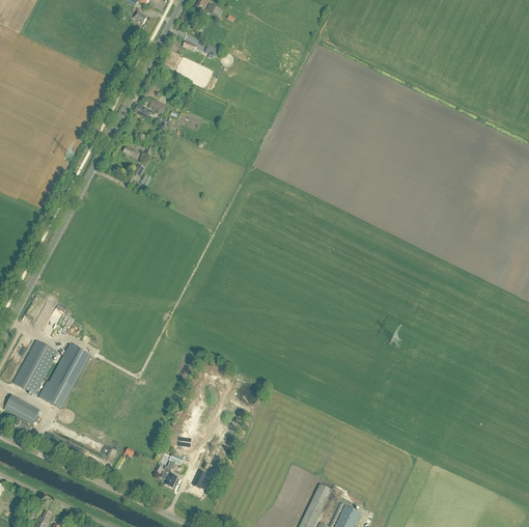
[(200,10),(202,6),(201,6),(204,0),(195,0),(194,2),(197,4),(196,8),(200,10)]
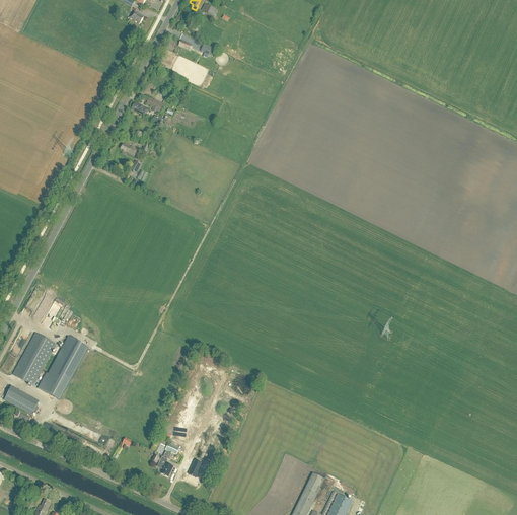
[(212,15),(216,7),(203,1),(199,8),(212,15)]
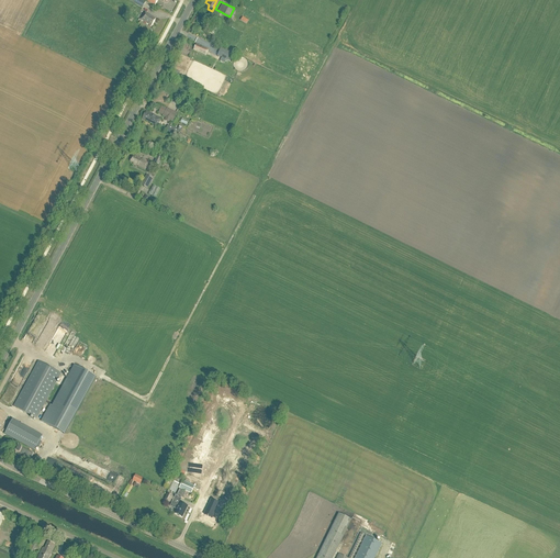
[(149,22),(154,15),(144,9),(140,15),(149,22)]
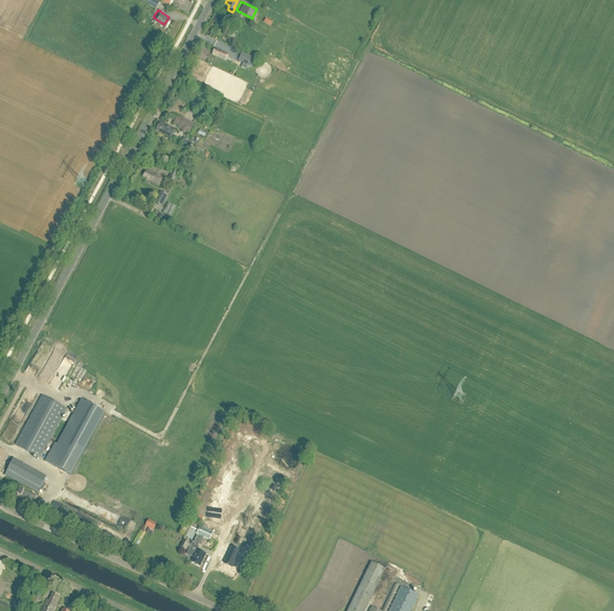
[(223,57),(226,51),(212,45),(210,51),(223,57)]
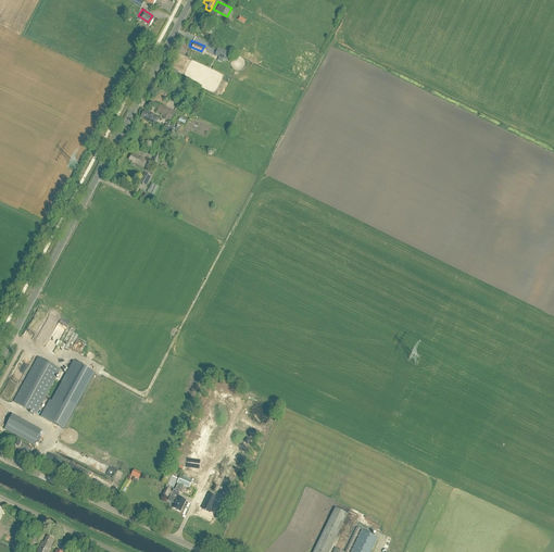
[(227,50),(216,45),(212,51),(224,57),(227,50)]
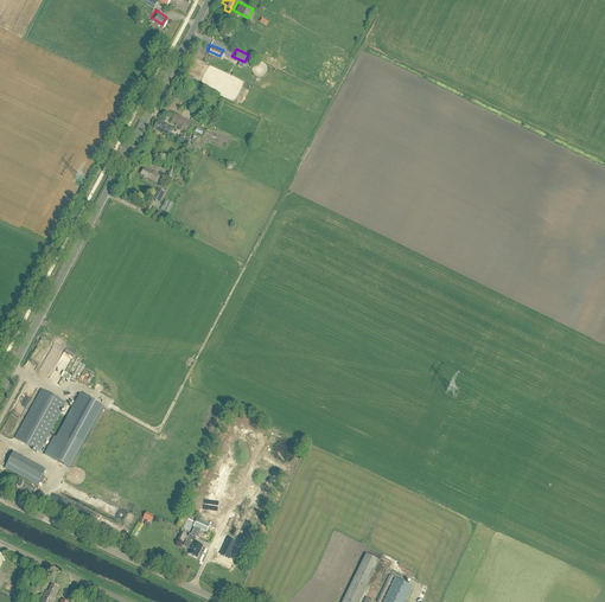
[(185,128),(190,119),(173,110),(170,119),(174,121),(173,122),(185,128)]
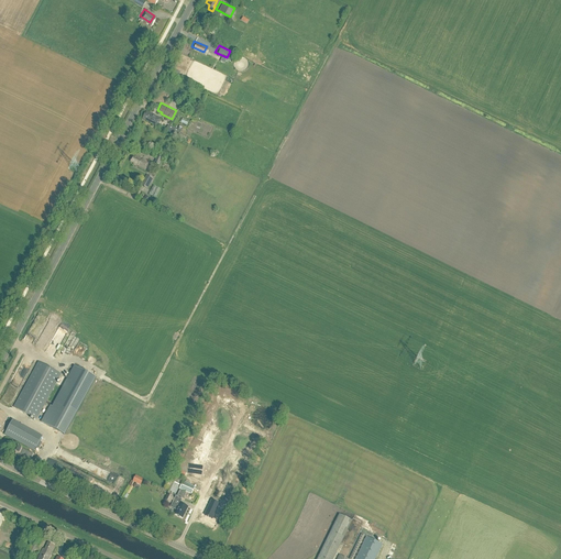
[(146,111),(142,109),(141,113),(147,117),(146,118),(155,121),(157,114),(147,109),(146,111)]
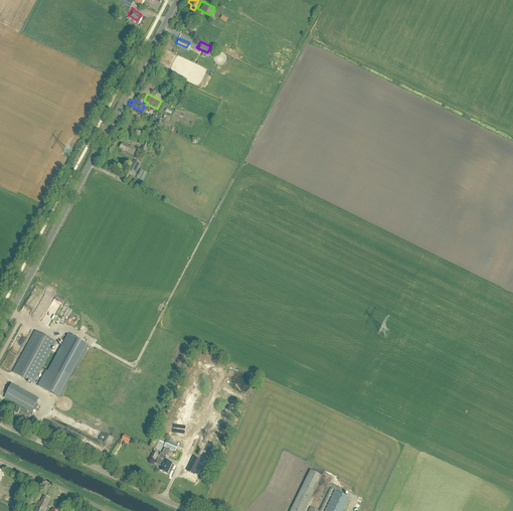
[(161,122),(164,117),(152,112),(150,117),(161,122)]
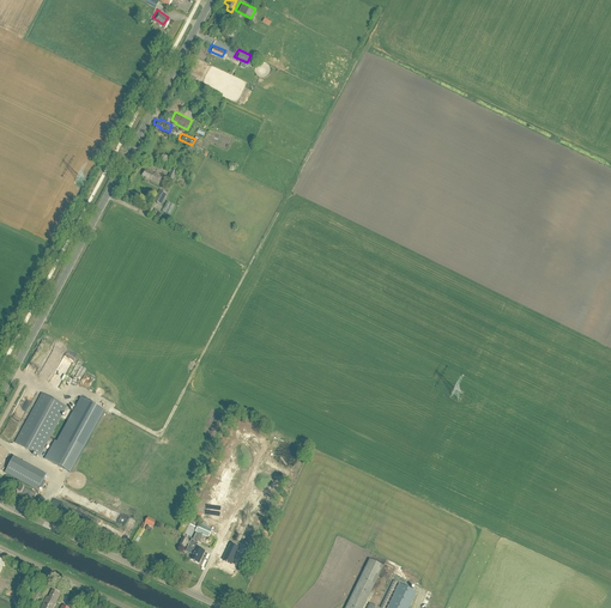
[(159,172),(144,165),(143,166),(141,165),(139,171),(144,174),(143,175),(156,181),(159,172)]
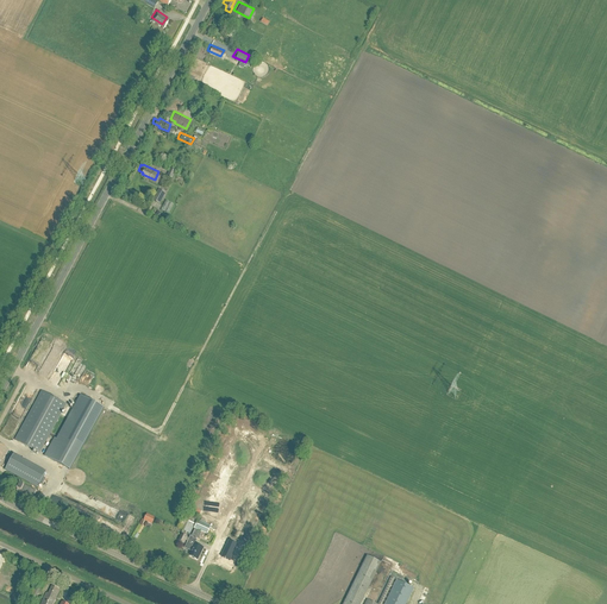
[(169,177),(174,168),(168,165),(163,175),(169,177)]
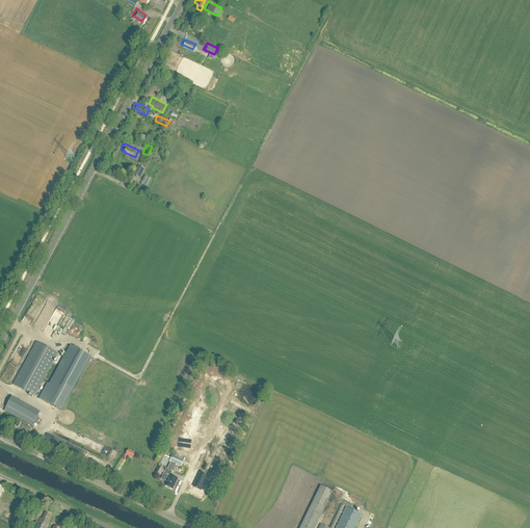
[(146,185),(150,176),(143,173),(139,181),(146,185)]
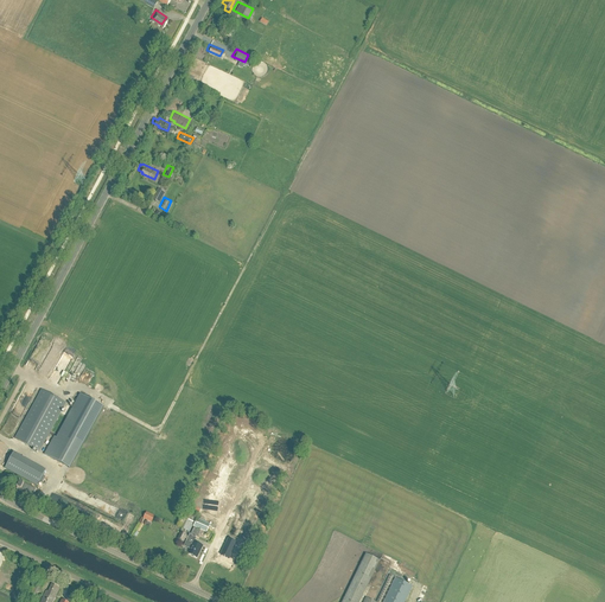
[(32,371),(46,344),(40,340),(26,369),(32,371)]
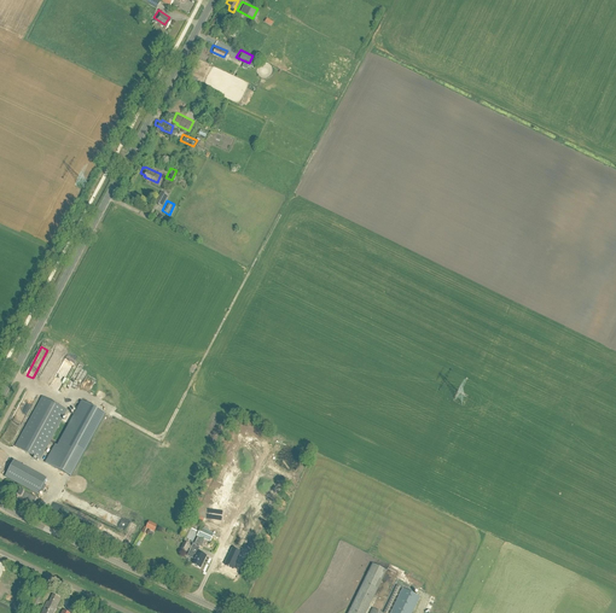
[(39,456),(67,407),(40,393),(12,442),(39,456)]
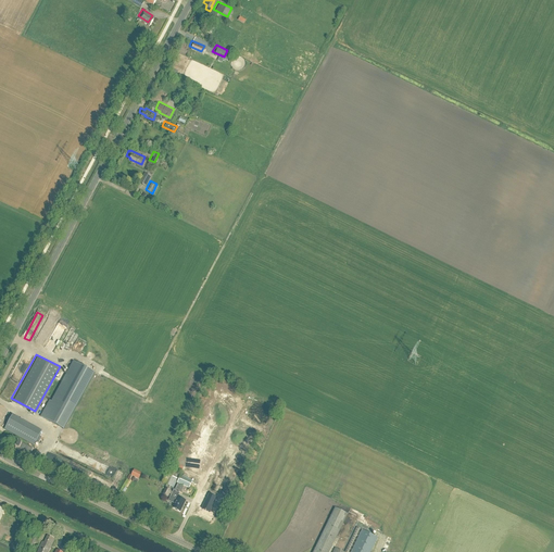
[(48,397),(42,406),(39,413),(62,426),(92,369),(72,359),(50,398),(48,397)]
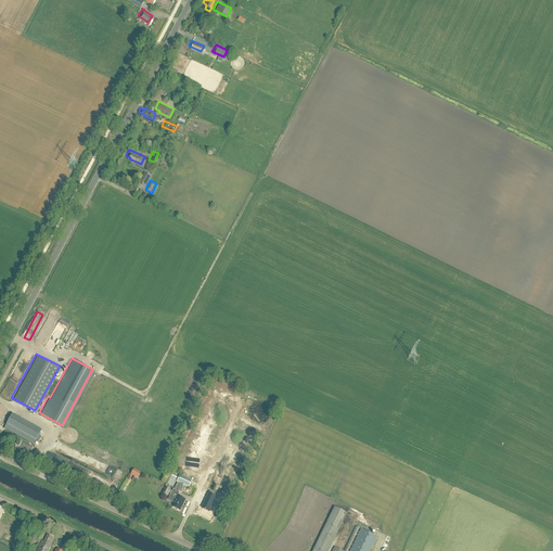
[(231,413),(236,417),(243,401),(238,399),(231,413)]
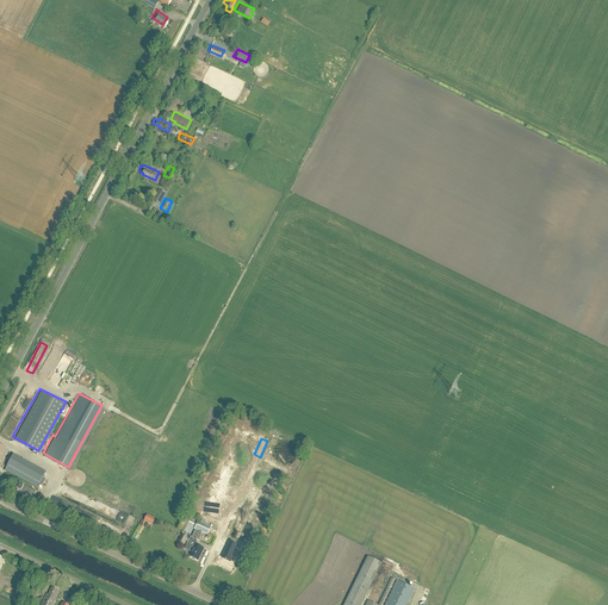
[(289,465),(293,446),(281,443),(281,444),(274,443),(271,457),(275,459),(274,461),(289,465)]
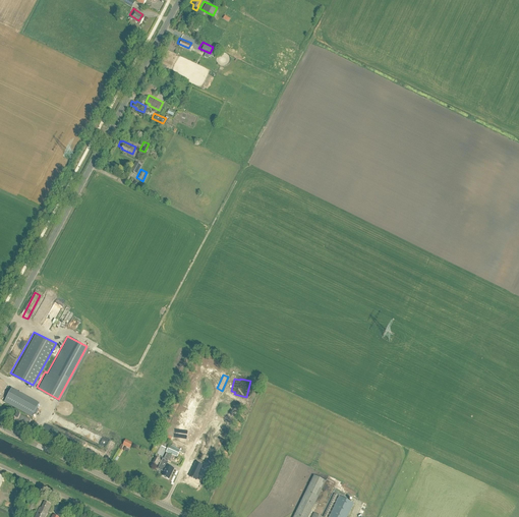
[(2,400),(30,414),(38,401),(10,386),(2,400)]
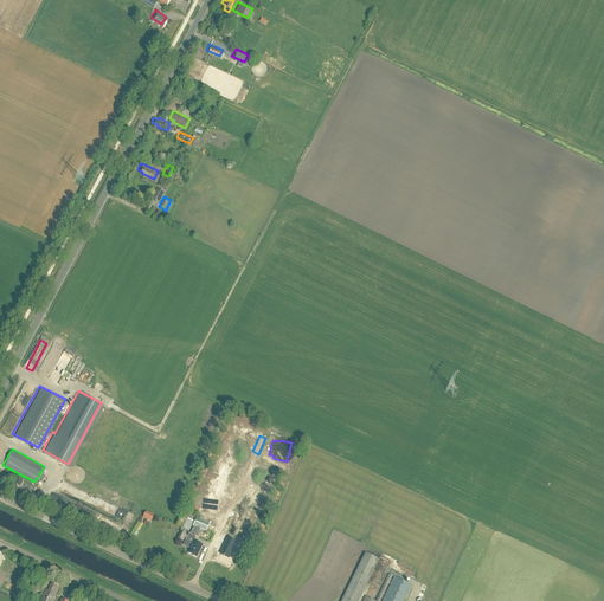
[(220,456),(199,510),(216,516),(231,476),(226,473),(232,459),(220,456)]
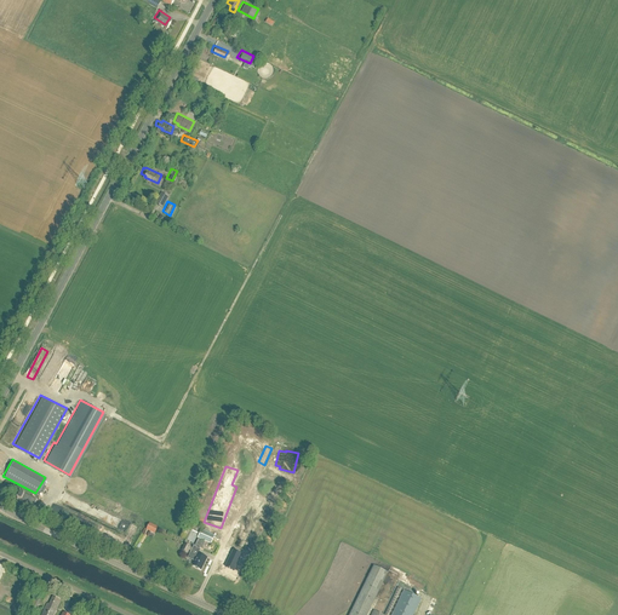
[(32,503),(34,496),(17,488),(15,494),(32,503)]
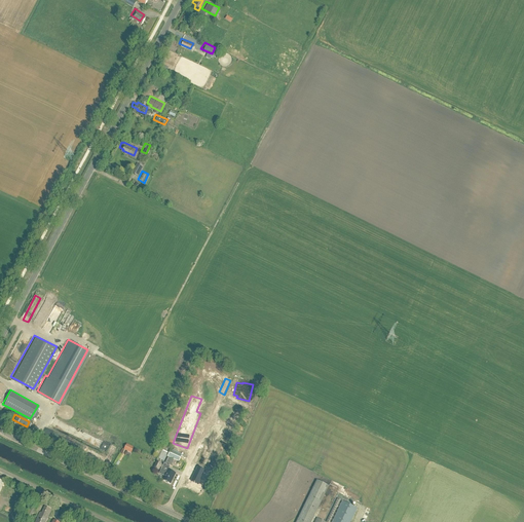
[(129,450),(133,445),(125,441),(122,446),(129,450)]
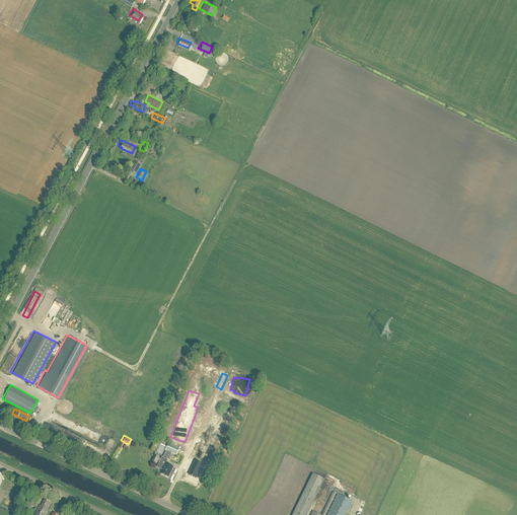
[(174,452),(178,445),(167,440),(164,447),(174,452)]
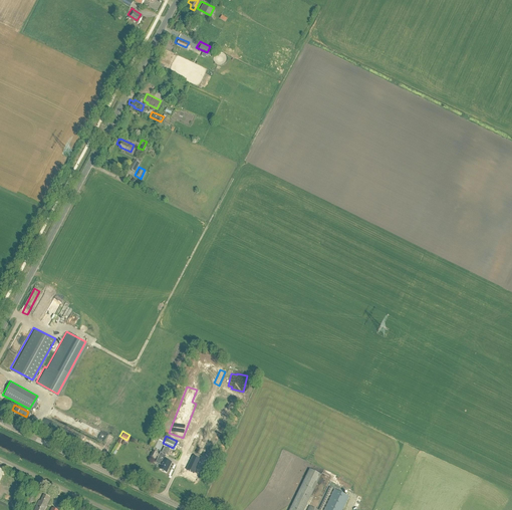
[(164,452),(158,449),(157,452),(155,451),(155,450),(150,448),(148,452),(153,455),(154,452),(156,453),(155,455),(161,458),(159,461),(157,466),(164,469),(169,459),(162,456),(164,452)]
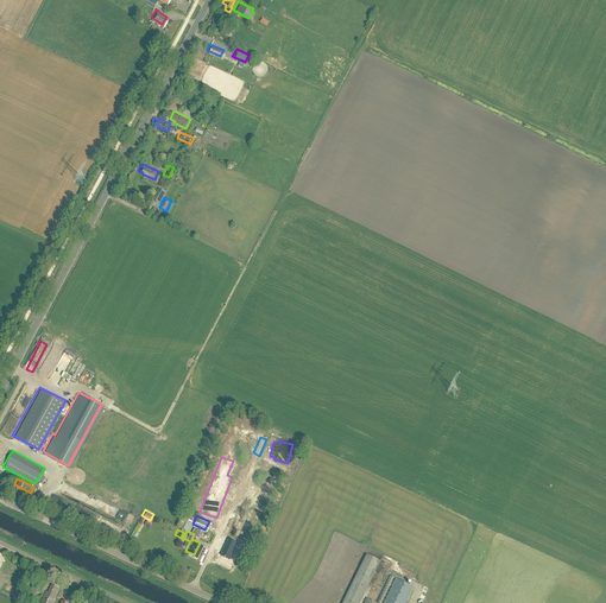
[(223,540),(216,556),(225,560),(233,544),(223,540)]
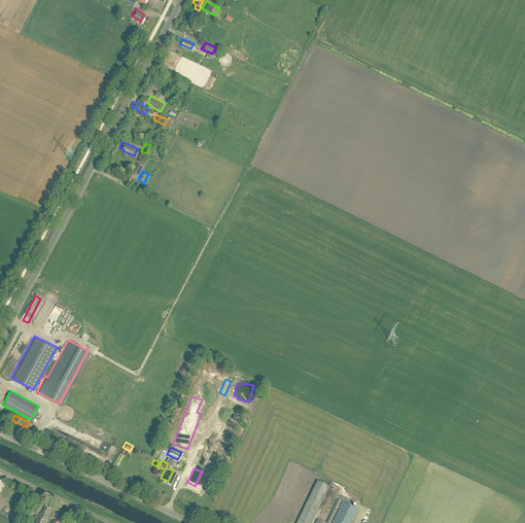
[(312,522),(310,522),(309,522),(328,484),(316,478),(293,522),(348,522),(356,507),(337,496),(324,520),(316,516),(312,522)]
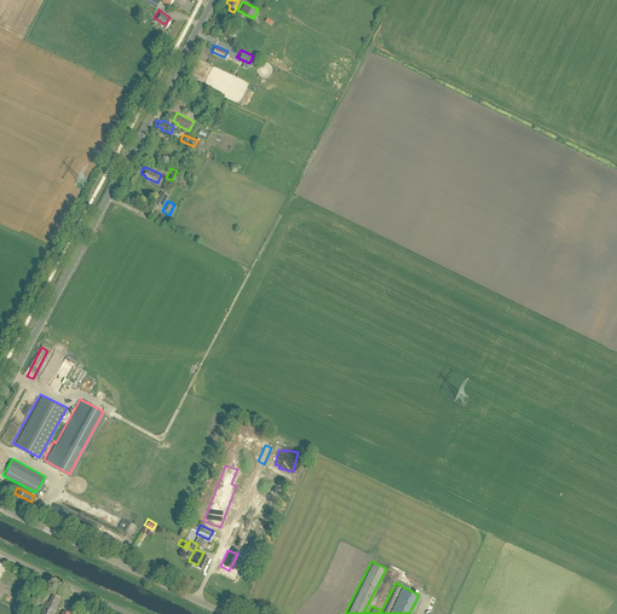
[(44,602),(39,610),(39,612),(40,612),(38,613),(48,613),(58,595),(51,591),(46,601),(45,600),(44,602)]
